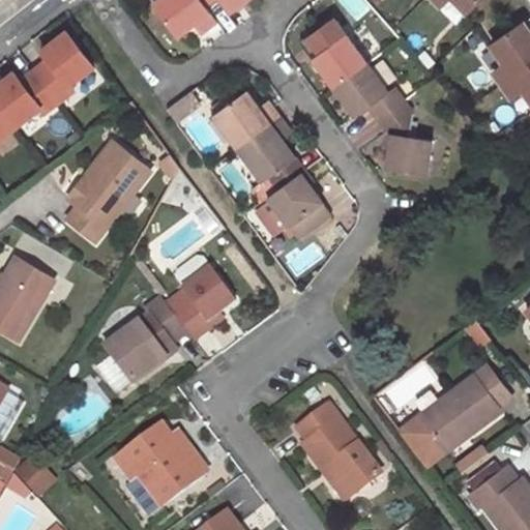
[(201,0),(157,0),(152,4),(176,36),(194,24),(198,21),(205,30),(217,21),(206,5),(201,0)]
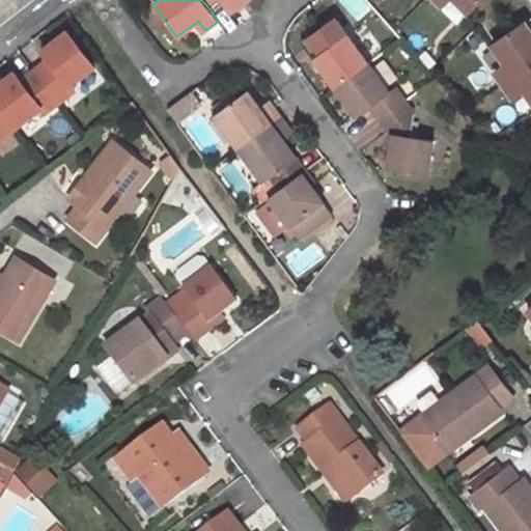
[(201,0),(206,5),(214,0),(220,0),(229,12),(245,0),(201,0)]
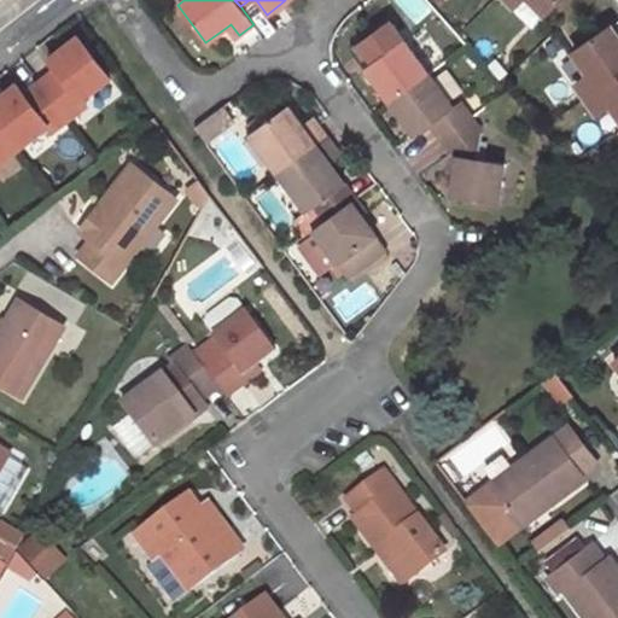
[(559,0),(507,0),(514,7),(522,0),(529,0),(544,15),(559,0)]
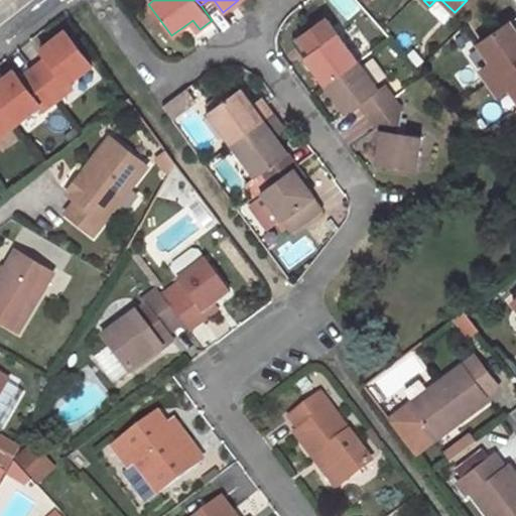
[(303,56),(325,85),(357,60),(325,17),(298,35),(310,51),(303,56)]
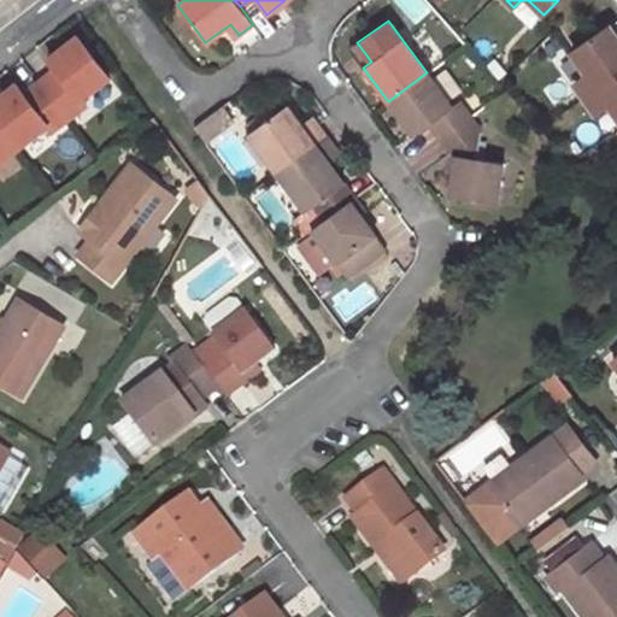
[(234,39),(239,35),(230,24),(225,28),(234,39)]
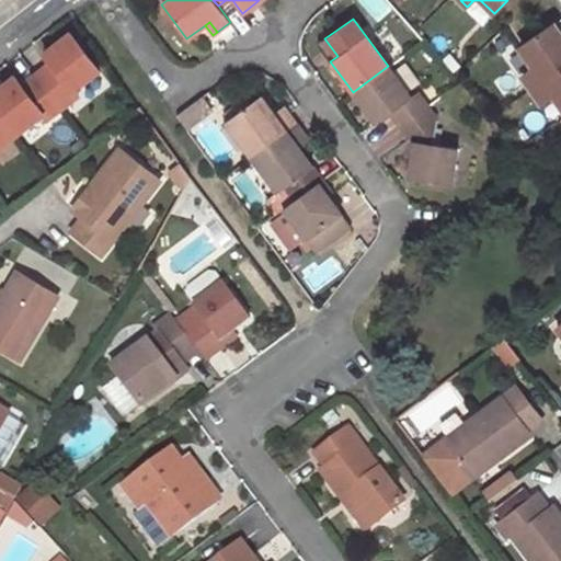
[(533,89),(560,69),(560,33),(554,24),(521,47),(535,67),(523,76),(533,89)]
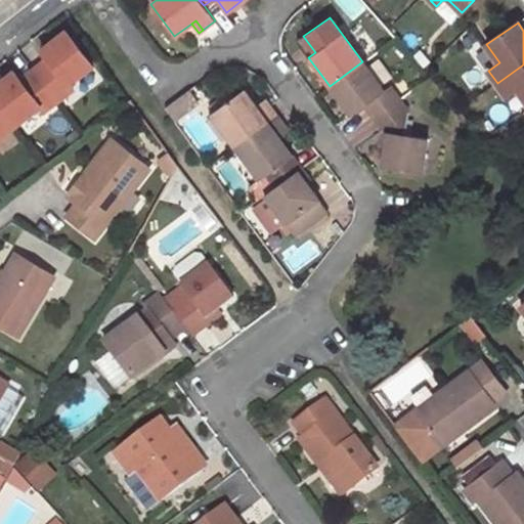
[(35,70),(59,101),(71,92),(67,87),(91,69),(63,33),(39,52),(45,61),(35,70)]
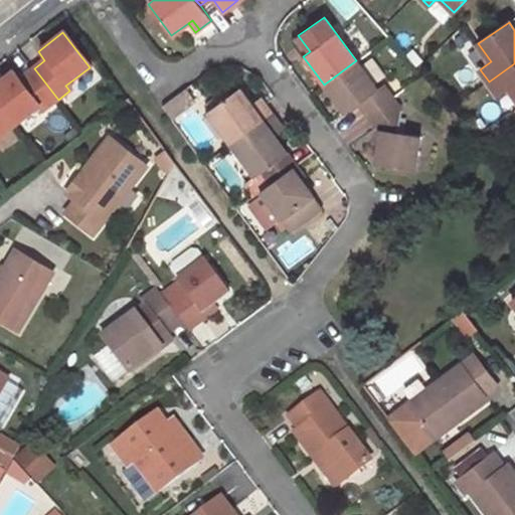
[(298,35),(292,40),(303,56),(310,51),(298,35)]
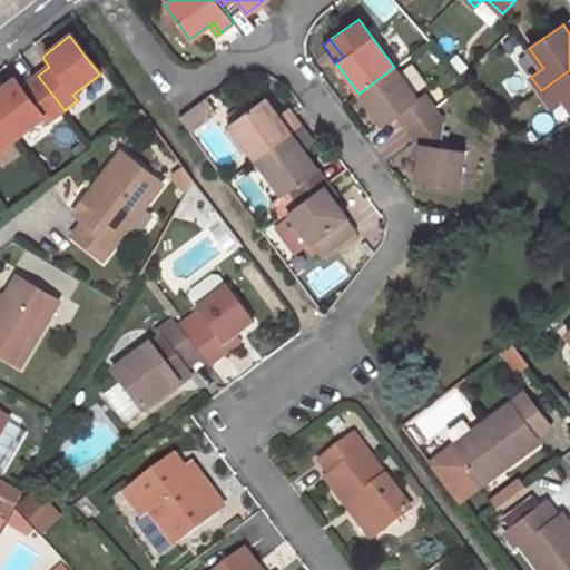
[(381,125),(394,116),(404,129),(433,108),(423,95),(418,99),(394,67),(359,94),(381,125)]
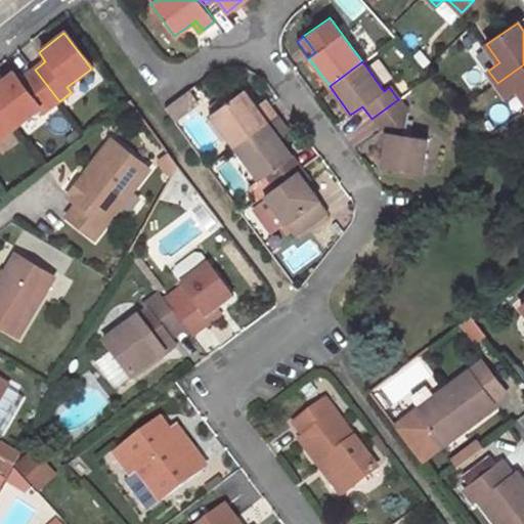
[(523,64),(497,83),(507,96),(518,89),(523,97),(523,64)]
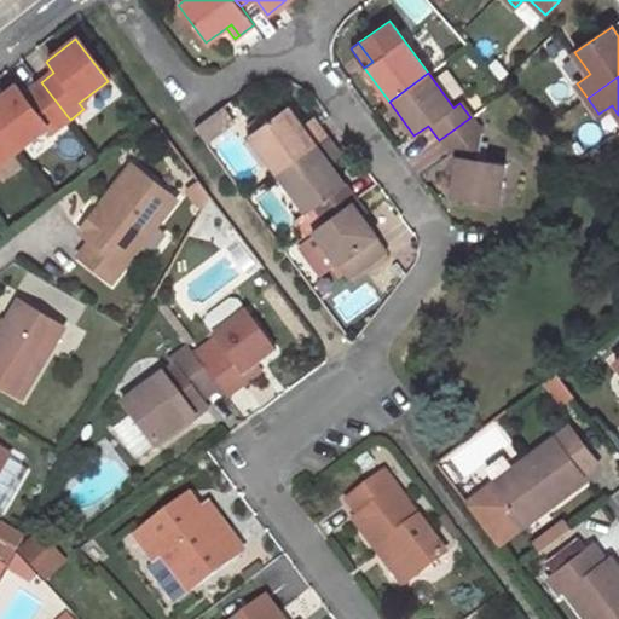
[(70,120),(41,82),(28,92),(19,82),(0,97),(0,116),(23,146),(51,125),(56,131),(70,120)]
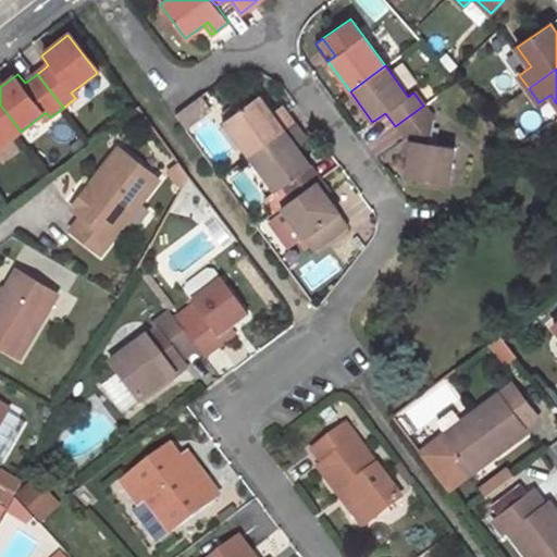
[(259,95),(224,121),(249,156),(294,122),(285,110),(276,118),(272,112),(259,95)]
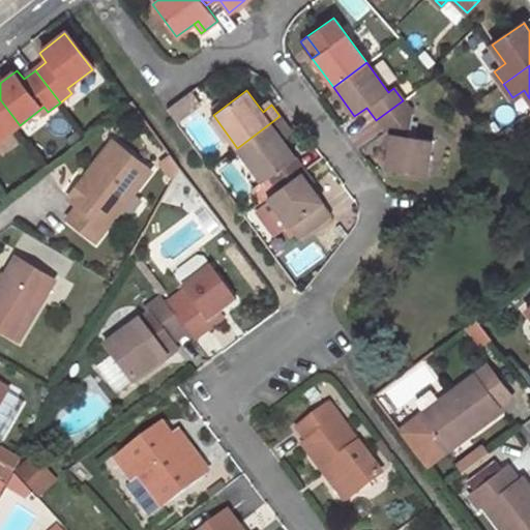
[(176,123),(201,106),(192,92),(167,111),(176,123)]
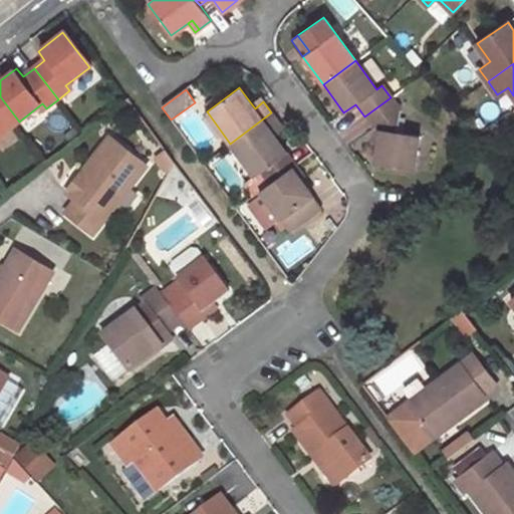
[(255,108),(263,101),(261,96),(251,103),(255,108)]
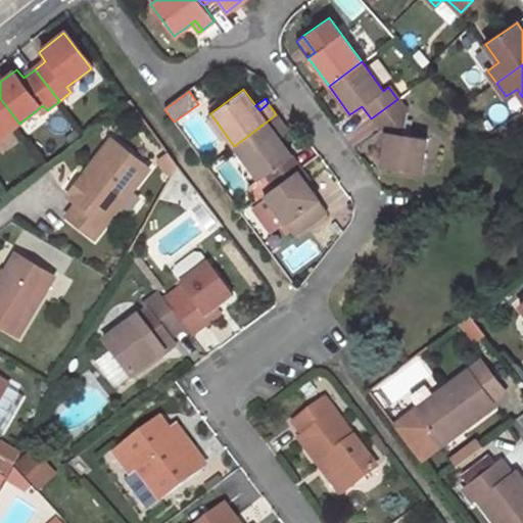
[(425,138),(403,134),(407,111),(397,99),(371,119),(380,130),(384,135),(382,144),(378,165),(420,172),(425,138)]
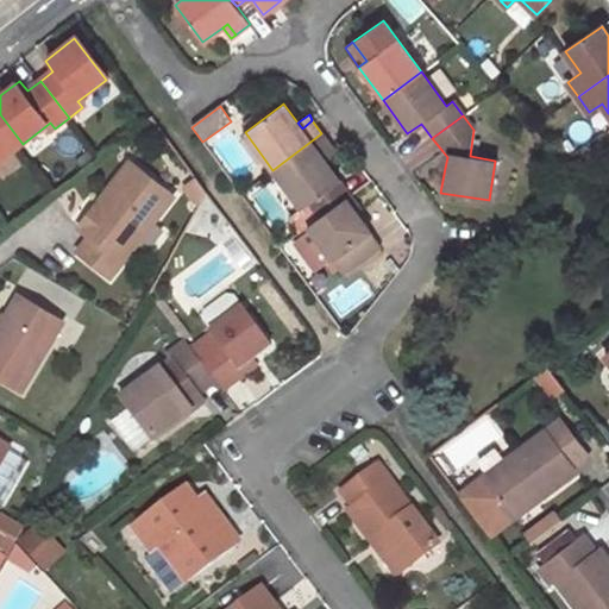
[(0,161),(17,149),(0,127),(0,161)]
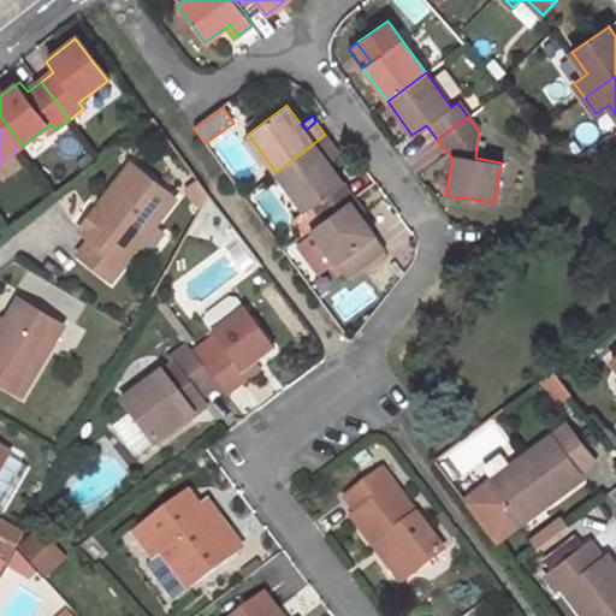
[(304,212),(312,207),(321,221),(348,201),(354,196),(329,163),(325,158),(336,149),(325,135),(276,172),(304,212)]
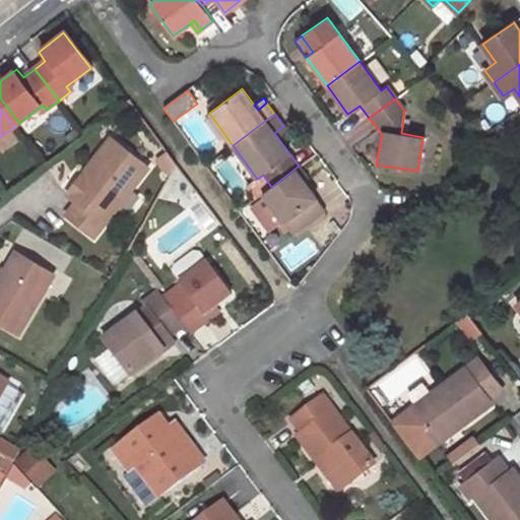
[(287,130),(283,126),(274,133),(277,137),(287,130)]
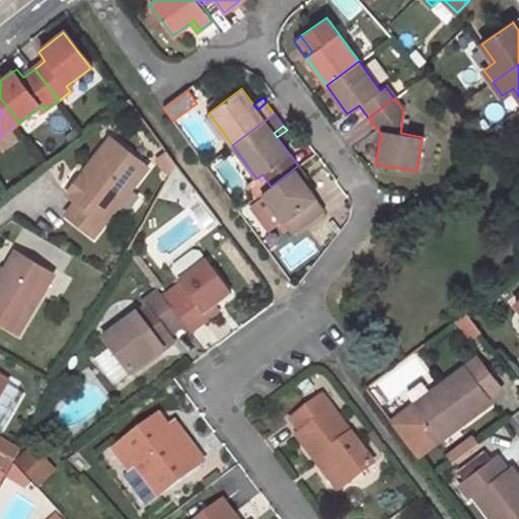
[(112,138),(84,172),(94,181),(78,201),(68,213),(93,235),(148,168),(112,138)]
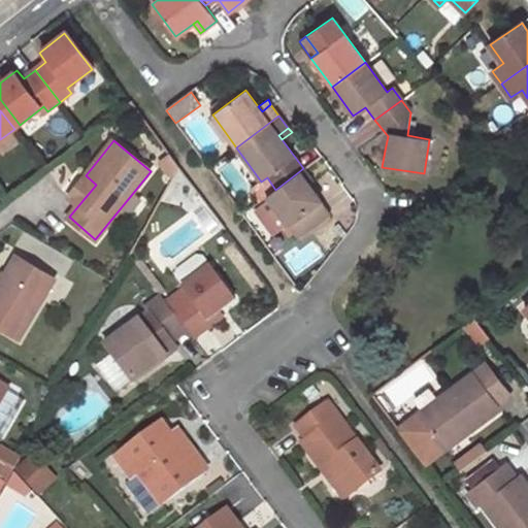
[(298,172),(306,183),(311,178),(303,168),(298,172)]
